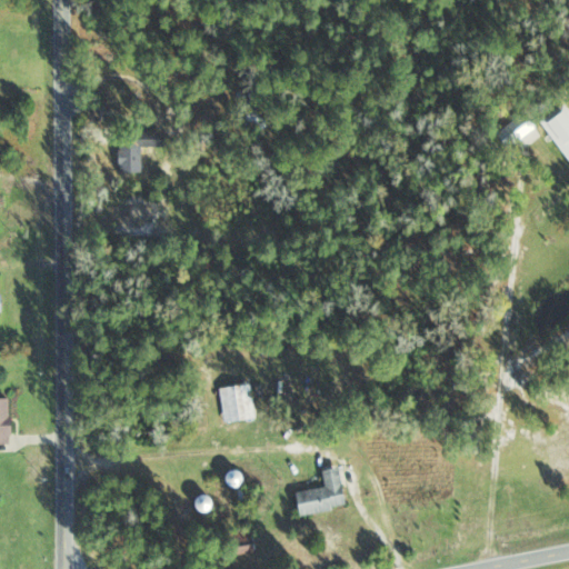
[(568,105),(545,120),(568,157),(568,105)]
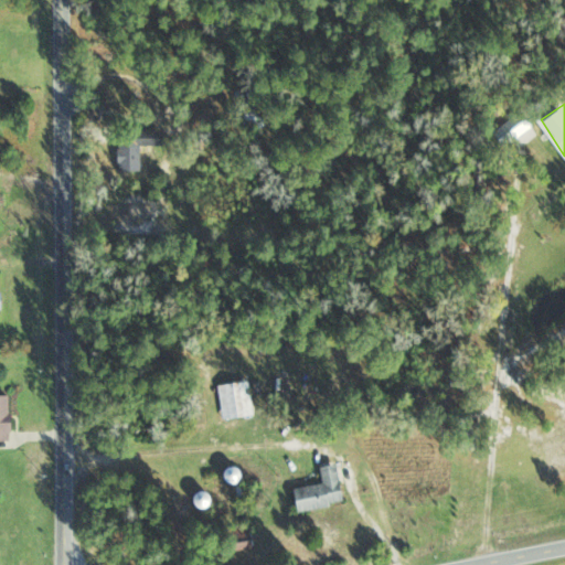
[(503,129),(515,142),(534,125),(522,112),(503,129)]
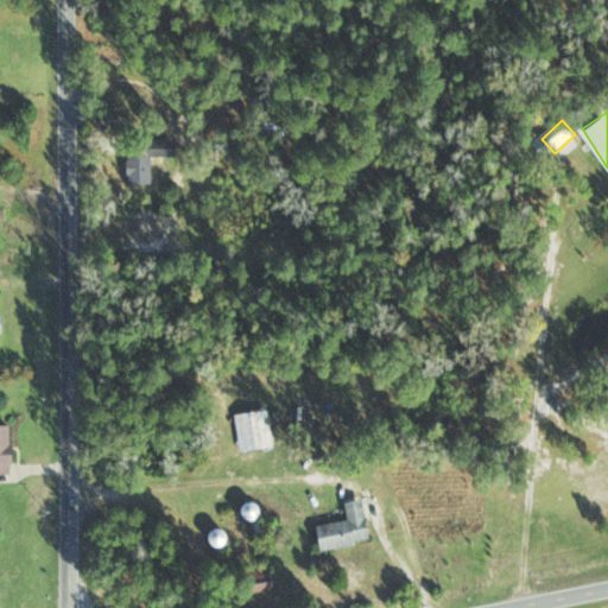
[(153,184),(153,157),(176,157),(176,143),(130,143),(130,184),(153,184)]
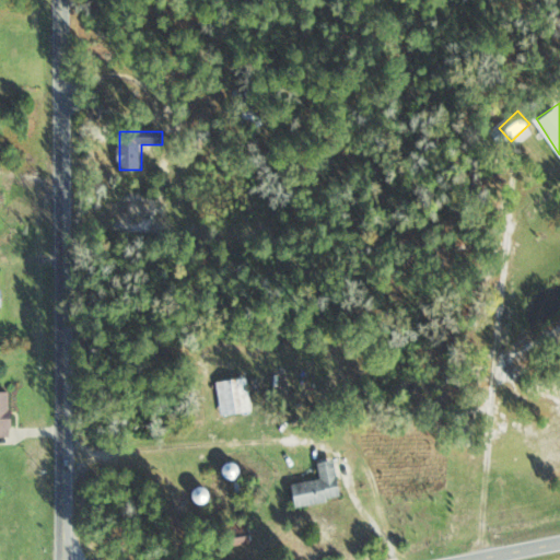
[(253,411),(247,377),(218,382),(222,416),(253,411)]
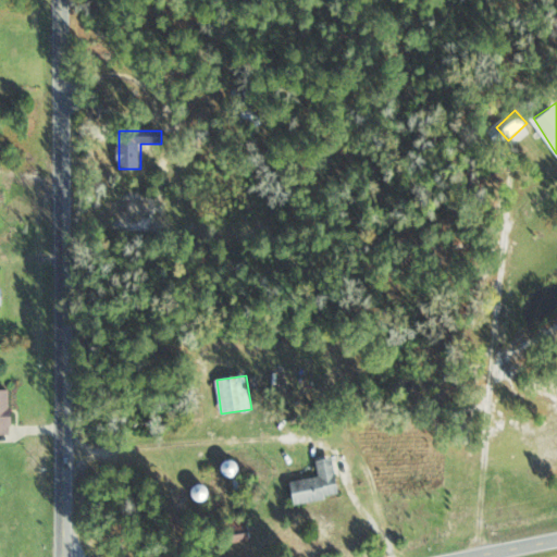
[(12,388),(0,387),(0,433),(12,434),(12,388)]
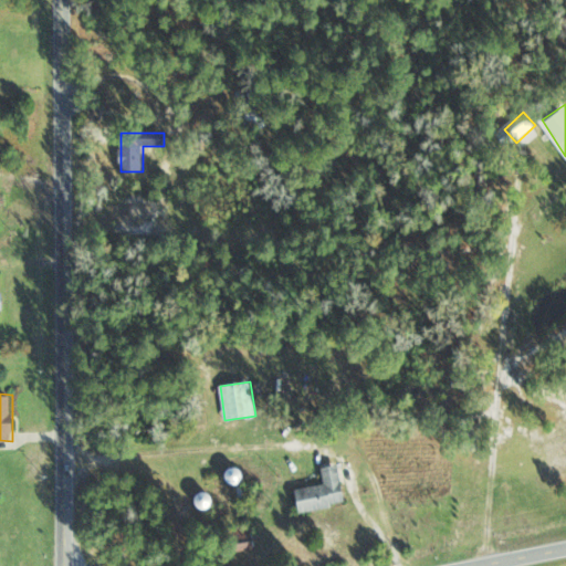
[(301,512),(347,504),(341,463),(323,467),(326,483),(296,489),(301,512)]
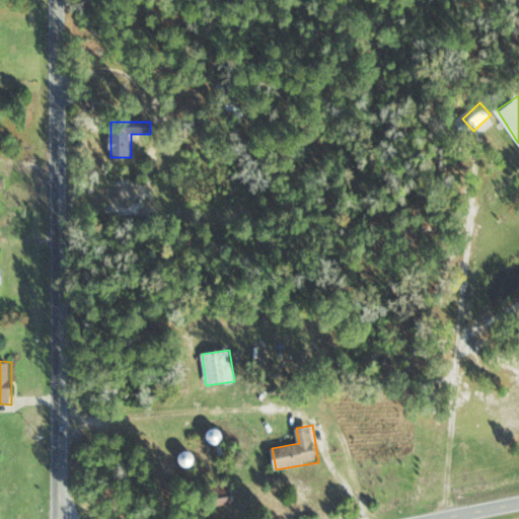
[(182,454),(184,466),(194,464),(192,452),(182,454)]
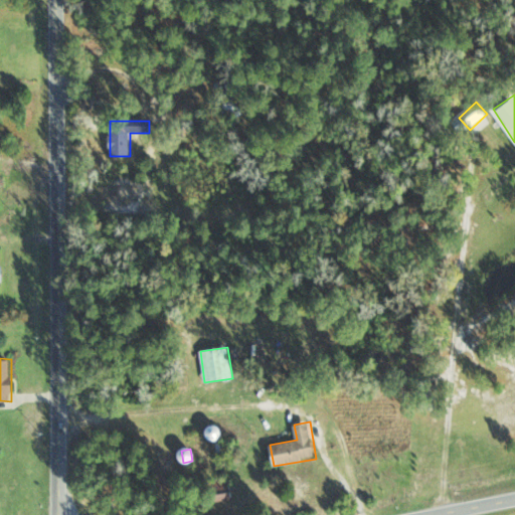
[(234,496),(229,478),(207,484),(213,502),(234,496)]
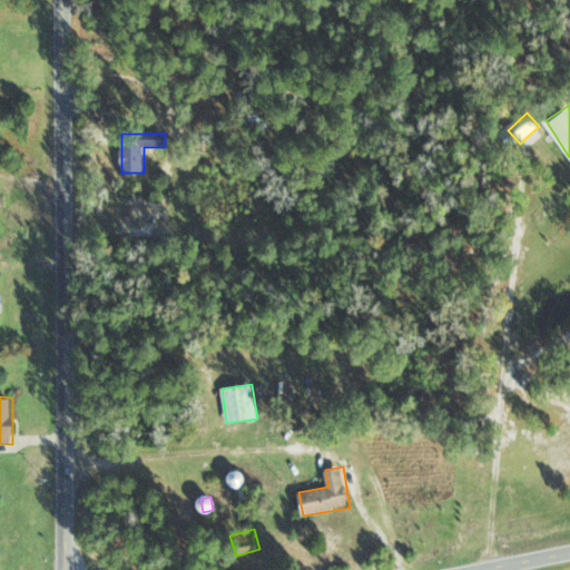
All buildings are outlined.
